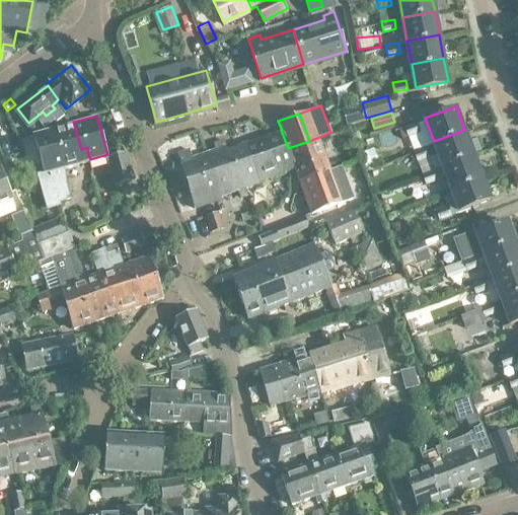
[(404,126),(409,135),(421,130),(417,121),(404,126)]
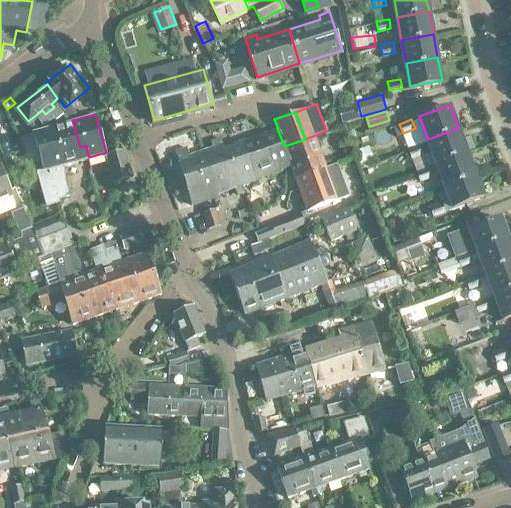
[(86,145),(80,147),(72,120),(53,126),(63,164),(89,157),(86,150),(87,150),(86,145)]
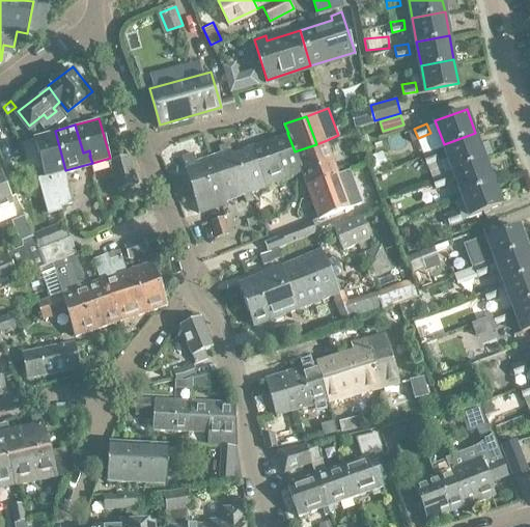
[(65,170),(55,131),(35,136),(39,153),(38,153),(40,159),(42,159),(46,174),(38,176),(49,211),(62,206),(61,203),(67,201),(63,187),(65,170)]
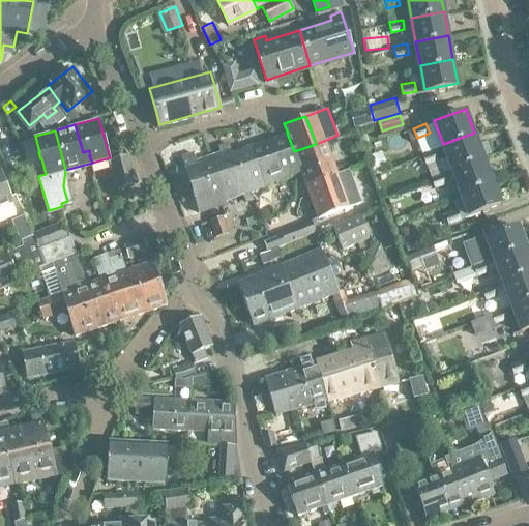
[(246,147),(254,167),(294,151),(287,133),(246,147)]
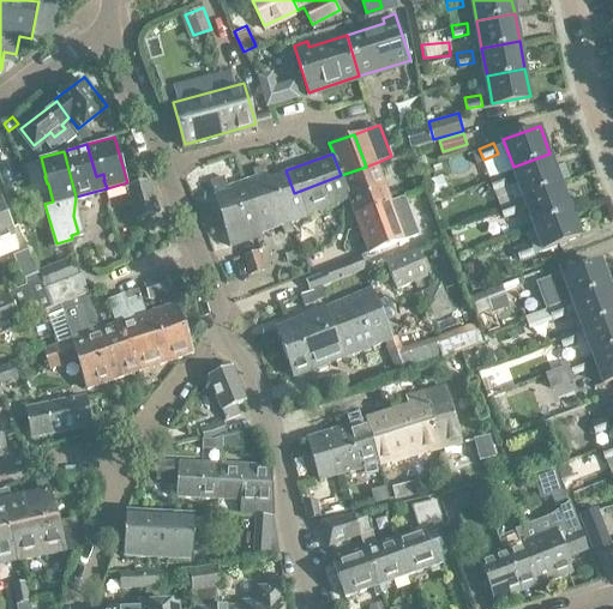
[(514,167),(504,170),(508,181),(517,178),(523,193),(559,180),(550,154),(514,167)]
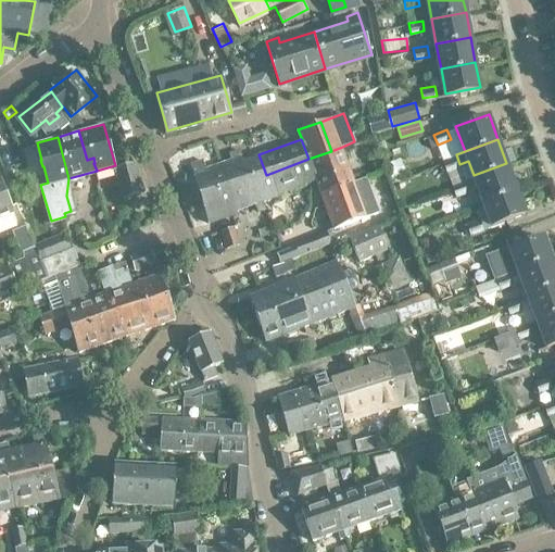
[(308,159),(316,178),(322,192),(354,180),(342,147),(331,151),(308,159)]
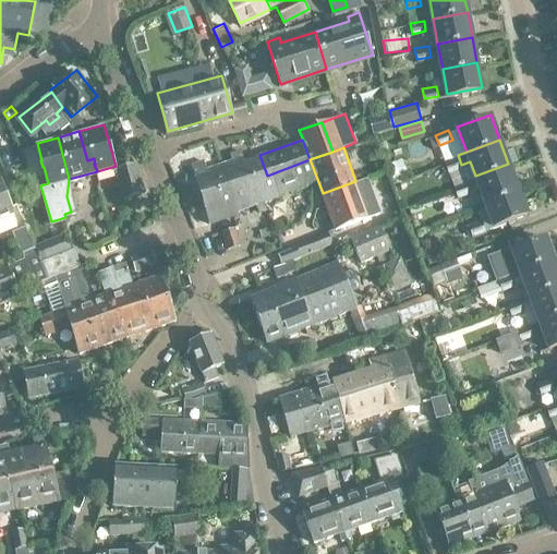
[(233,159),(222,164),(237,209),(256,202),(258,211),(267,207),(264,199),(275,195),(267,176),(259,155),(245,160),(241,148),(230,152),(233,159)]
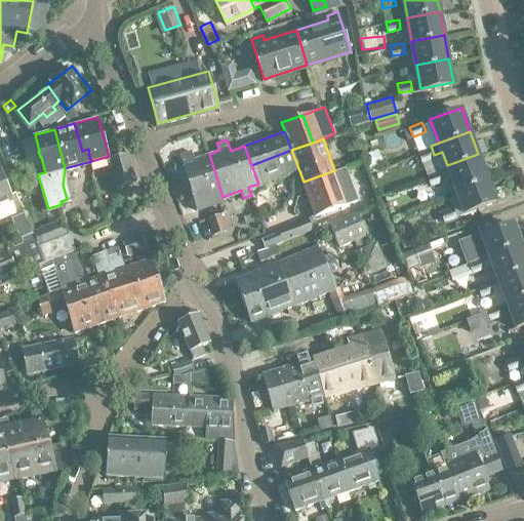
[(421,160),(434,155),(431,146),(418,150),(421,160)]
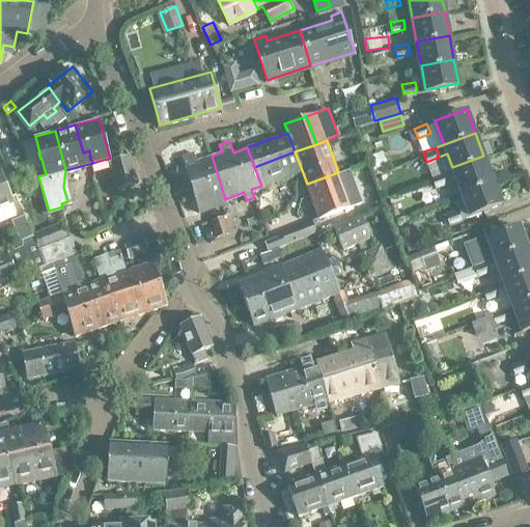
[(212,156),(197,161),(194,150),(182,155),(185,165),(199,211),(226,202),(225,199),(212,156)]
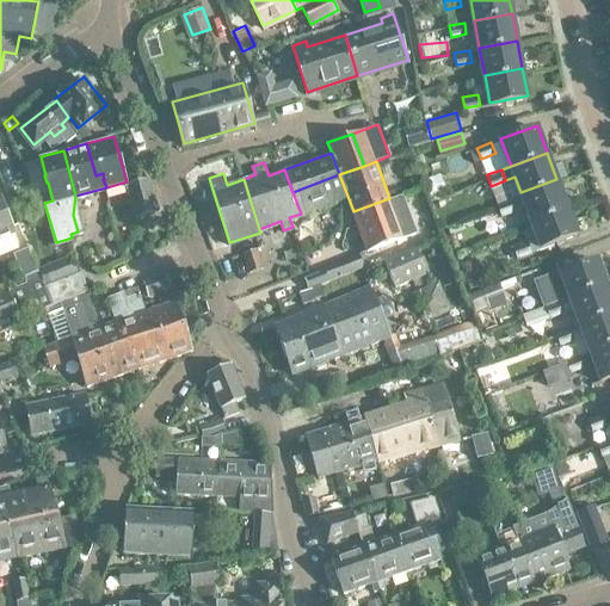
[(293,192),(301,214),(347,196),(339,174),(293,192)]
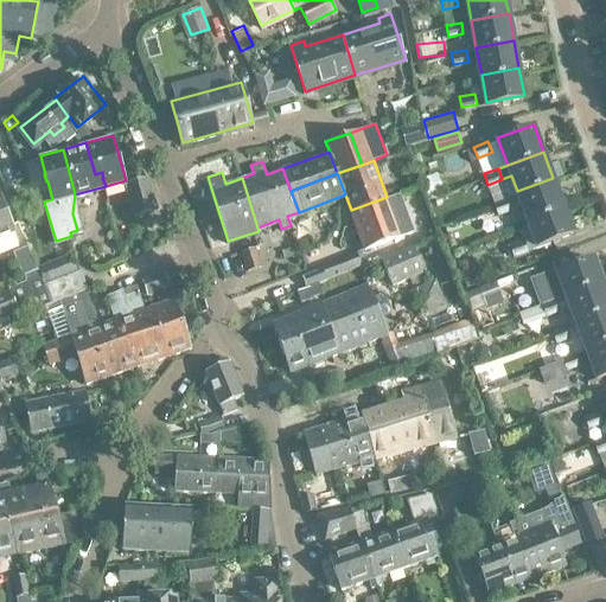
[(135,215),(157,207),(148,177),(126,184),(135,215)]
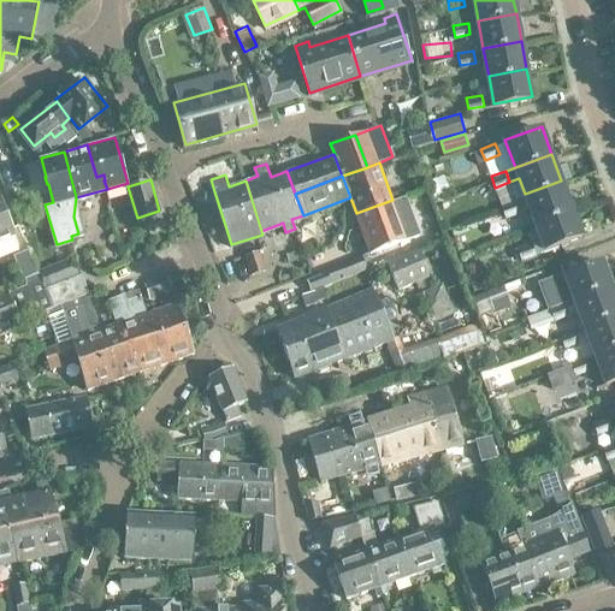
[(561,181),(525,194),(534,220),(572,207),(561,181)]
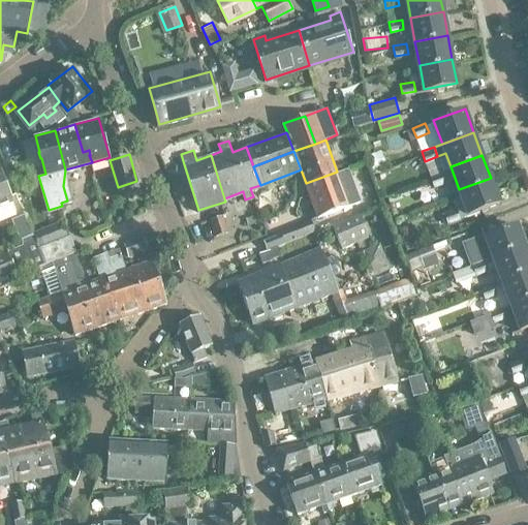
[(0,207),(13,202),(0,167),(0,207)]
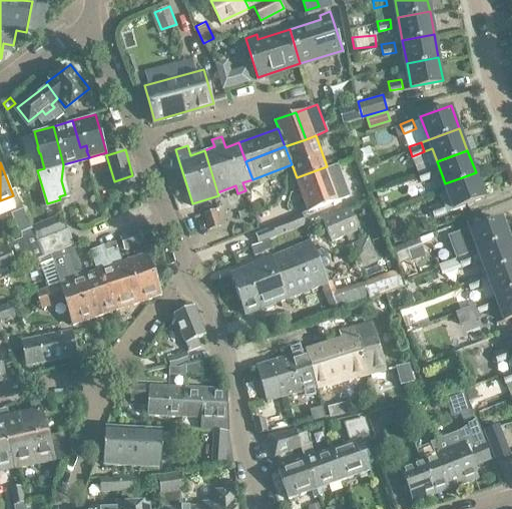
[(417,169),(420,178),(432,173),(429,164),(417,169)]
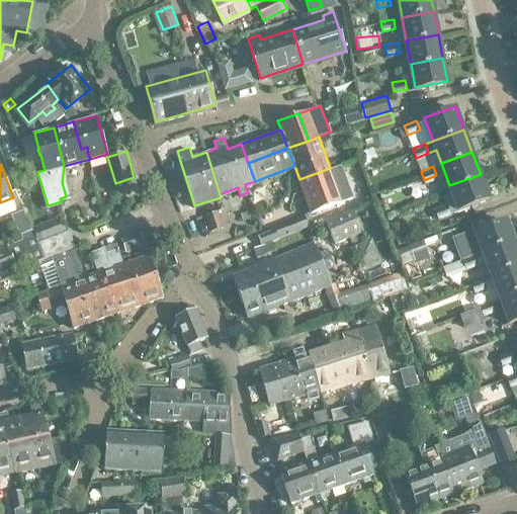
[(330,168),(299,179),(312,211),(342,199),(349,197),(342,176),(334,179),(330,168)]
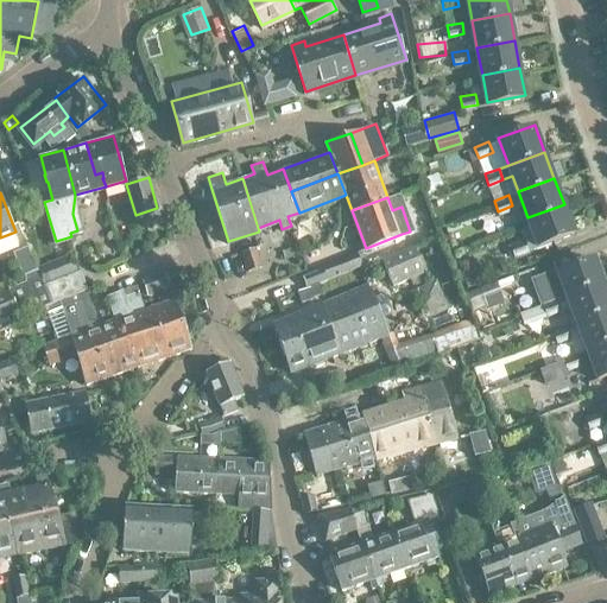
[(533,234),(524,237),(529,248),(538,245),(574,232),(564,204),(528,217),(533,234)]
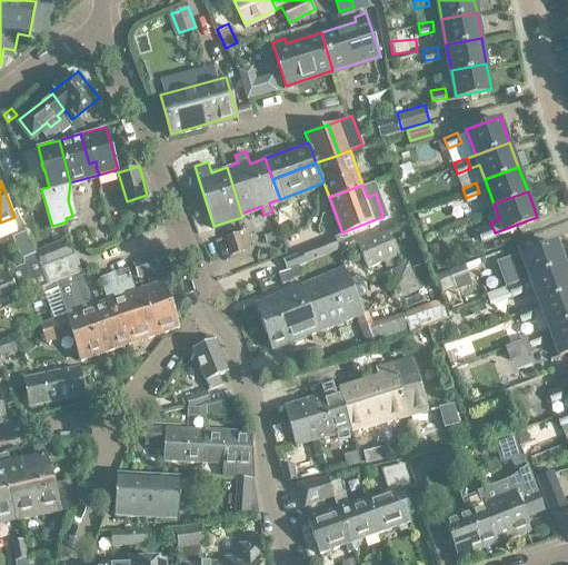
[(440,205),(426,227),(439,236),(454,214),(440,205)]
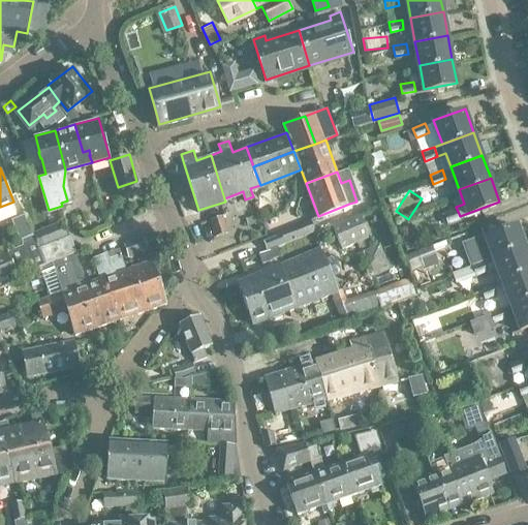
[(443,211),(447,220),(460,216),(456,207),(443,211)]
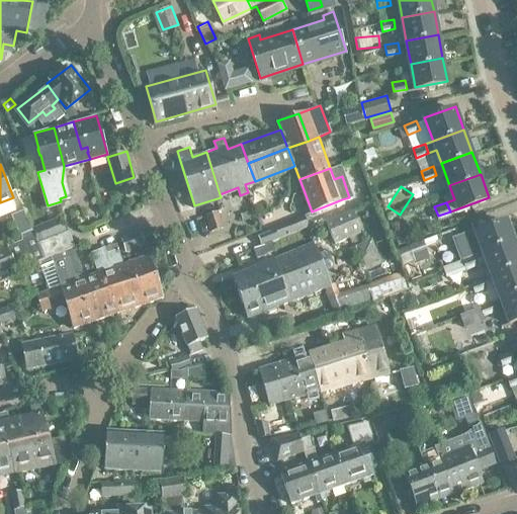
[(211,229),(223,226),(218,209),(206,213),(211,229)]
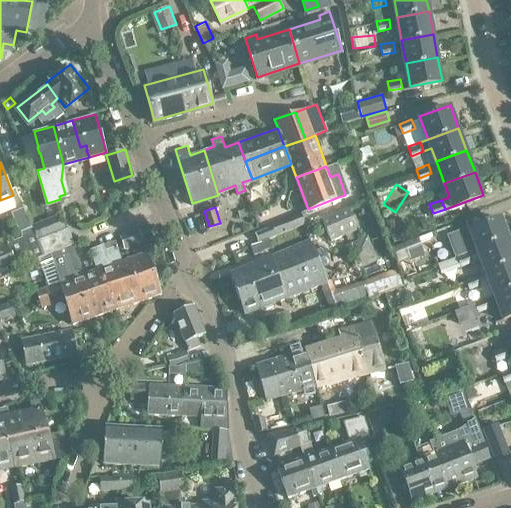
[(359,230),(349,207),(322,217),(332,241),(359,230)]
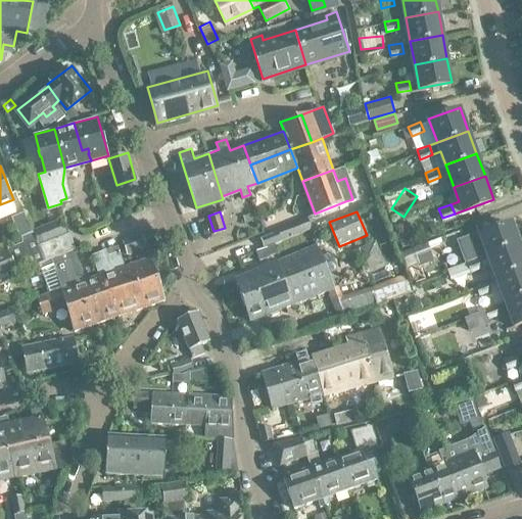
[(22,237),(22,242),(0,251),(0,281),(46,262),(39,245),(33,230),(26,214),(15,218),(22,237)]
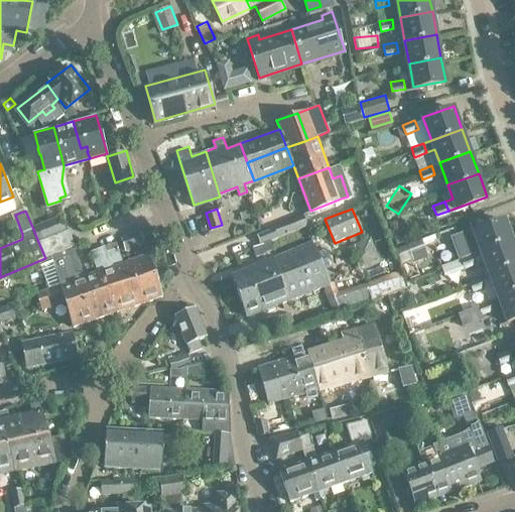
[(302,213),(293,216),(297,227),(306,223),(302,213)]
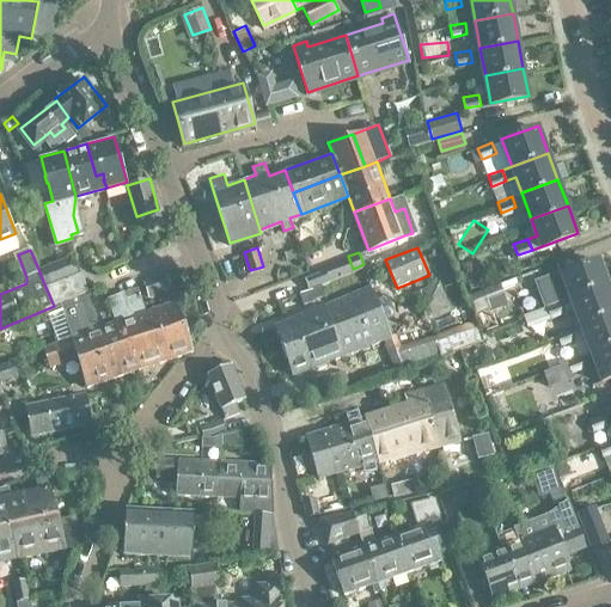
[(348,256),(336,261),(342,274),(353,269),(348,256)]
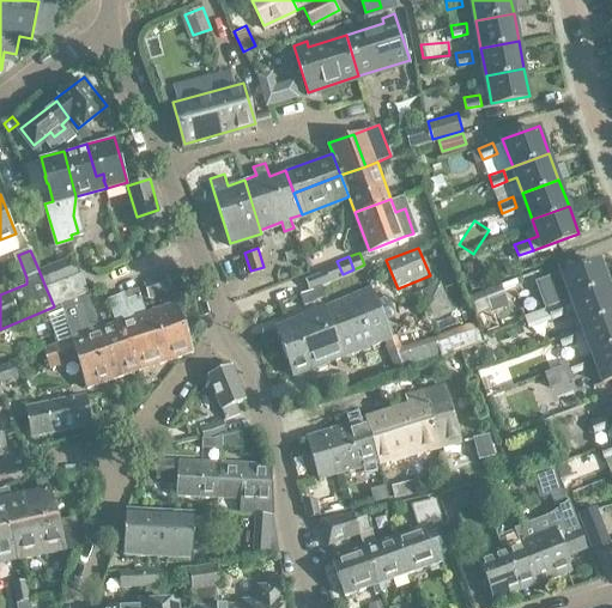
[(562,273),(539,281),(547,306),(562,301),(571,297),(573,299),(609,286),(599,259),(562,273)]
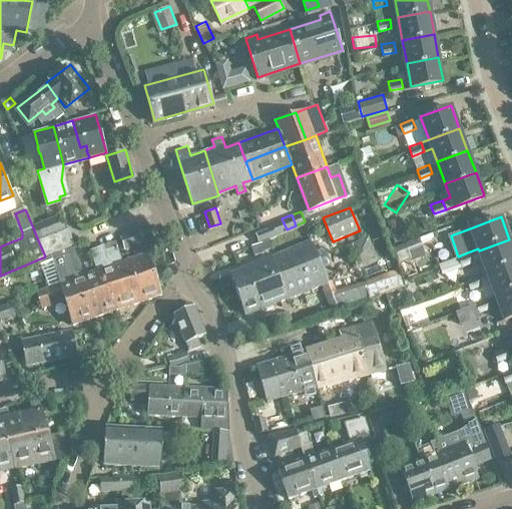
[(282,218),(272,222),(273,225),(277,233),(287,229),(282,218)]
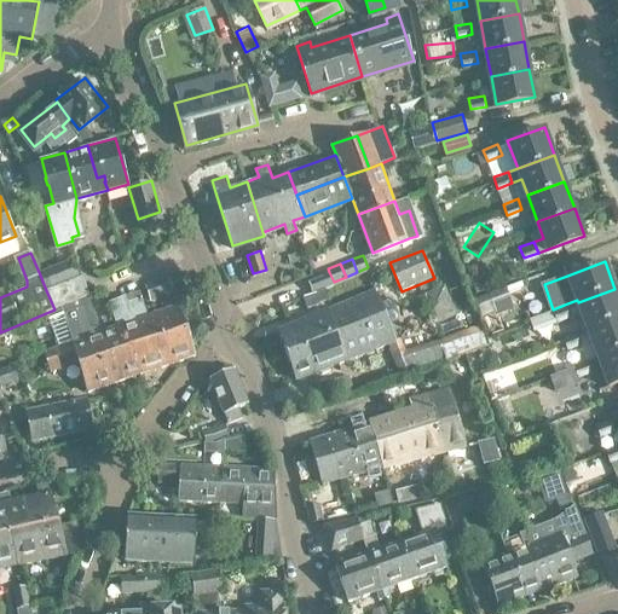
[(57,265),(39,272),(46,290),(64,284),(57,265)]
